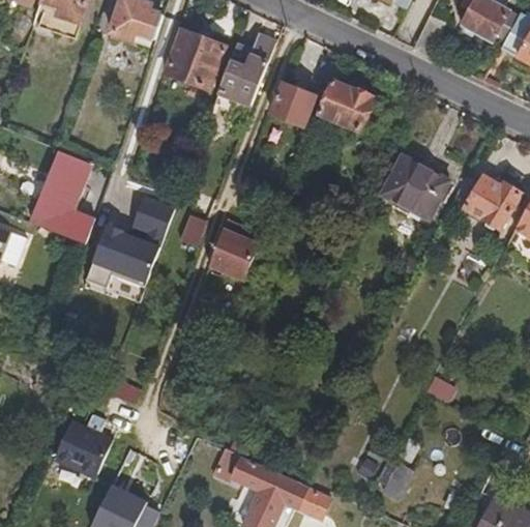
[(74,38),(86,0),(41,0),(43,1),(35,24),(74,38)]
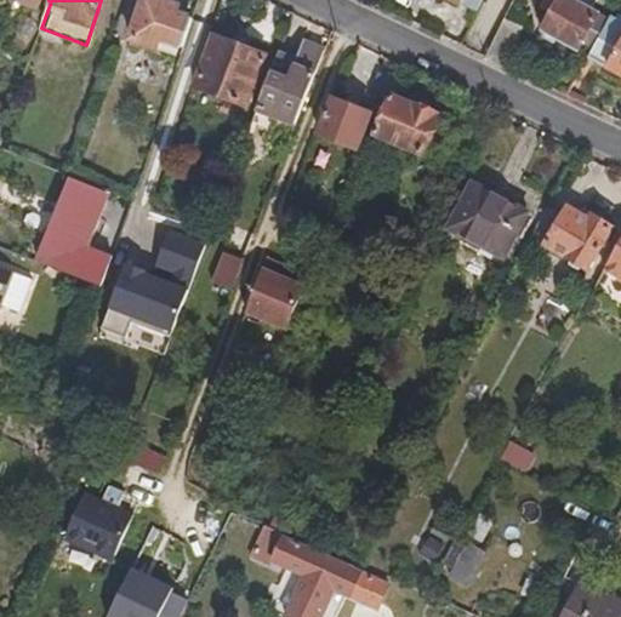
[(178,56),(192,16),(176,11),(178,3),(171,0),(141,0),(127,36),(155,45),(154,47),(178,56)]
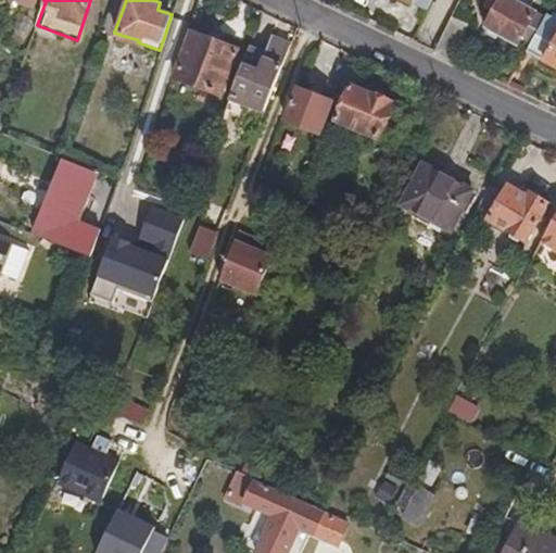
[(405,0),(424,10),(428,0),(405,0)]
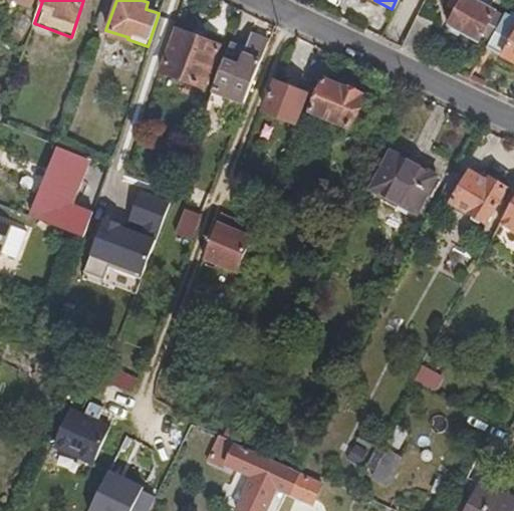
[(501,13),(503,10),(489,3),(483,0),(452,0),(457,3),(446,23),(476,40),(481,33),(488,37),(501,13)]
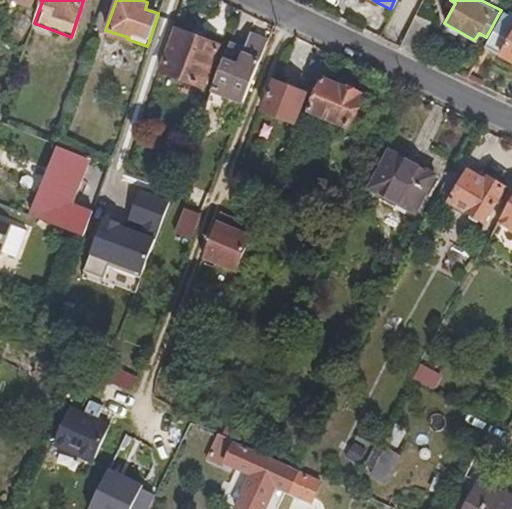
[(415,53),(431,20),(413,12),(397,44),(415,53)]
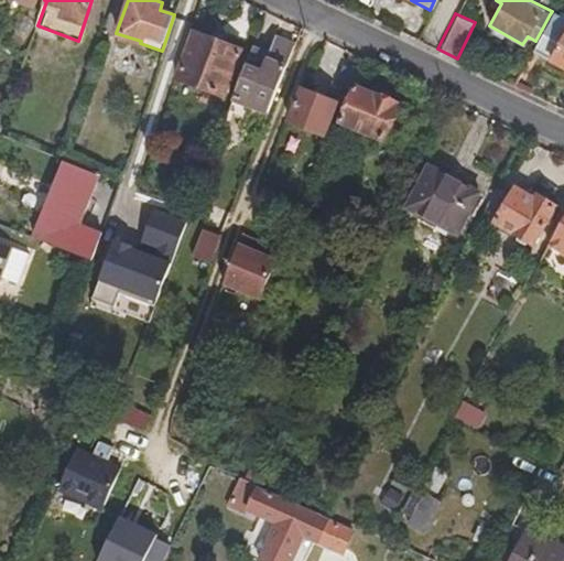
[(563,66),(563,22),(550,14),(535,41),(531,49),(563,66)]
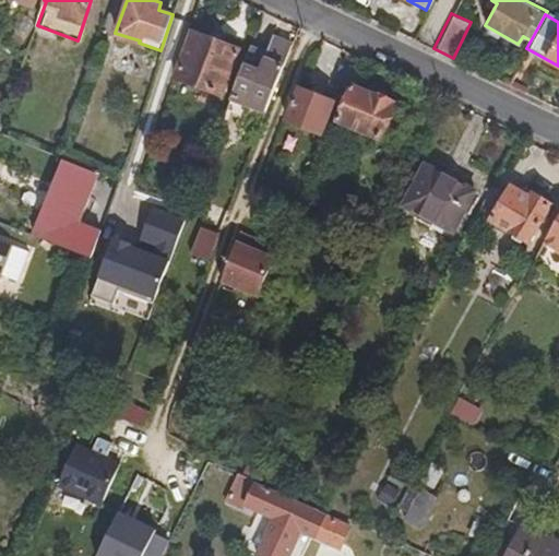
[(219,92),(237,47),(193,30),(175,74),(219,92)]
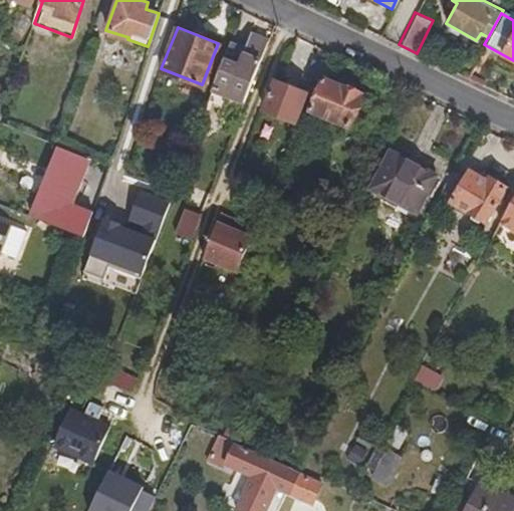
[(243,99),(266,40),(252,34),(248,43),(231,37),(212,88),(243,100),(243,99)]
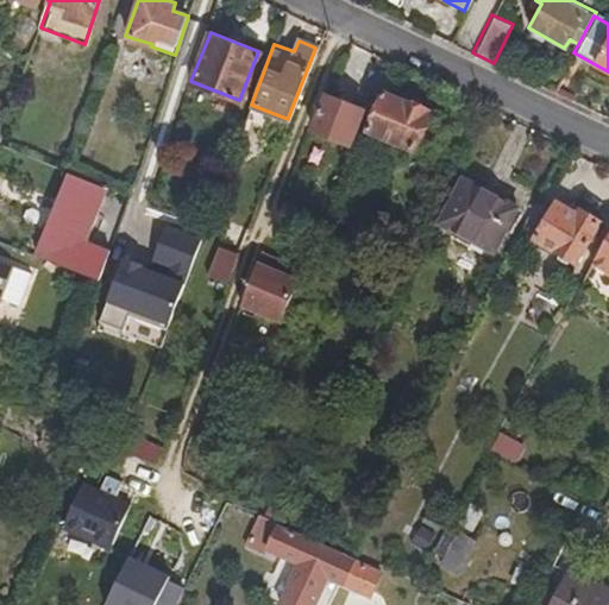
[(410,149),(427,107),(383,89),(377,104),(370,123),(366,130),(410,149)]
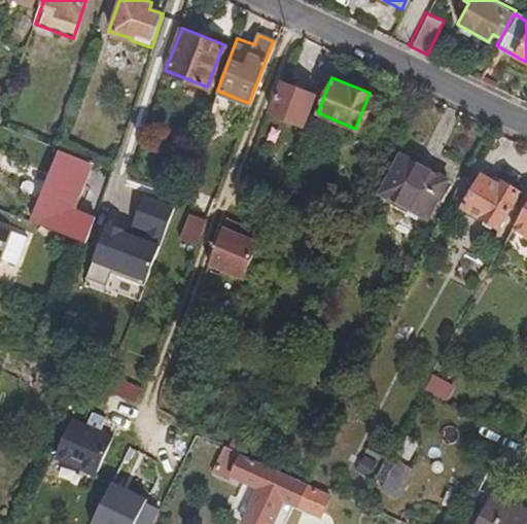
[(312,102),(315,94),(281,80),(279,83),(277,82),(267,109),(308,125),(316,105),(312,102)]
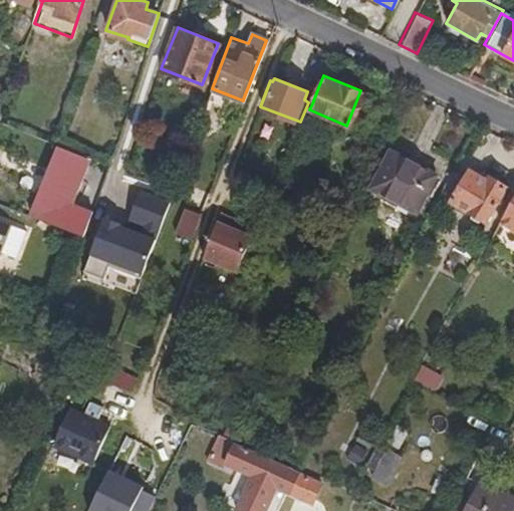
[(238,115),(243,100),(212,88),(206,103),(238,115)]
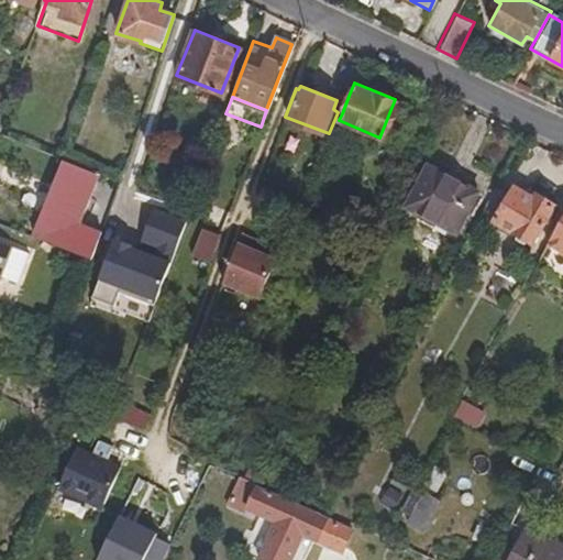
[(78,220),(96,175),(62,162),(47,198),(62,205),(57,216),(43,210),(33,235),(67,249),(78,220)]
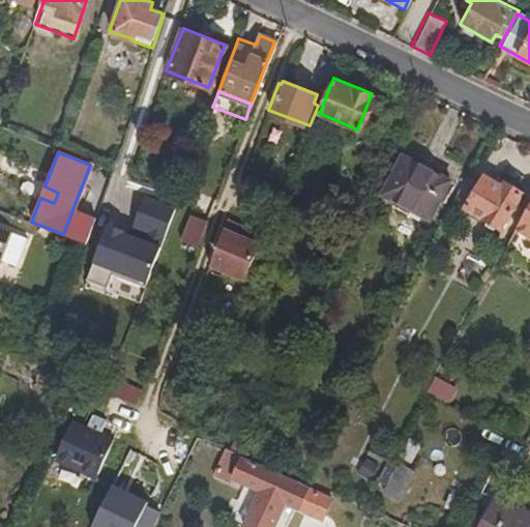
[(425,218),(446,179),(401,153),(379,193),(425,218)]
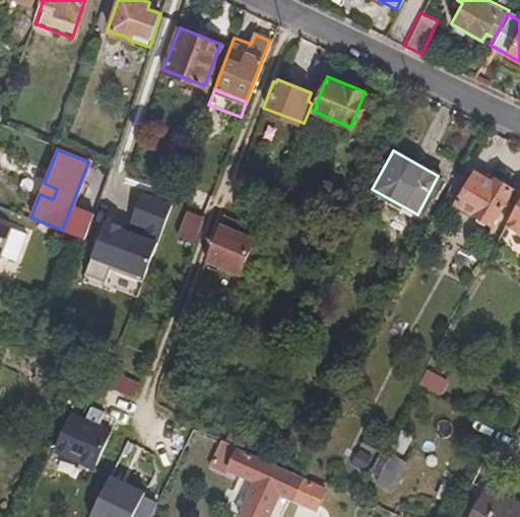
[(489,222),(510,187),(494,177),(491,181),(472,171),(468,178),(455,169),(442,195),(489,222)]
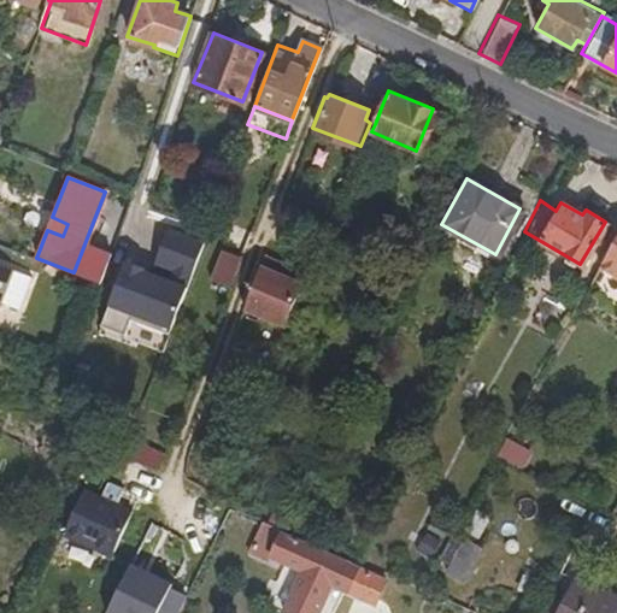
[(63,236),(68,224),(52,217),(47,230),(63,236)]
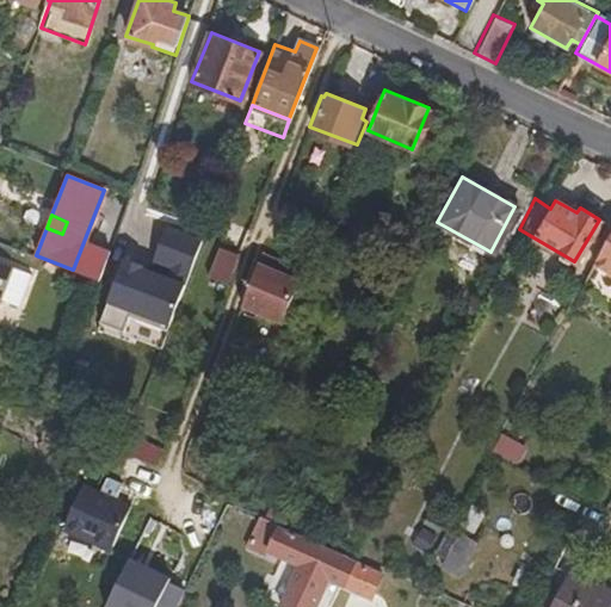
[(141,262),(122,255),(98,321),(122,329),(128,314),(166,329),(201,237),(165,224),(153,258),(171,265),(167,276),(140,267),(141,262)]
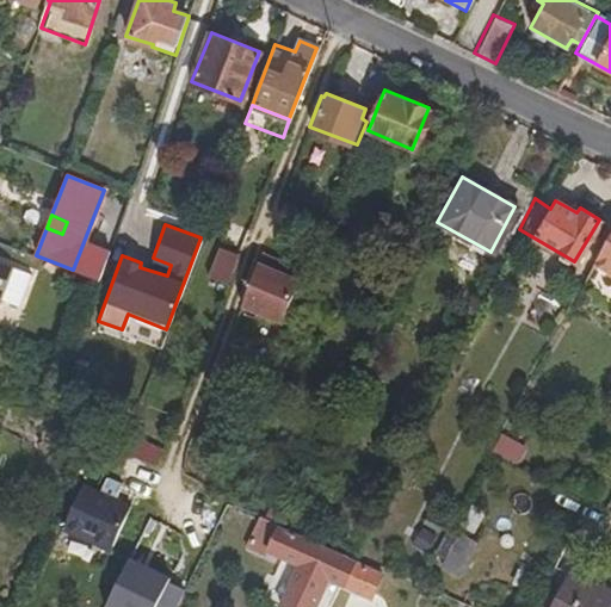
[(610,274),(610,229),(592,264),(610,274)]
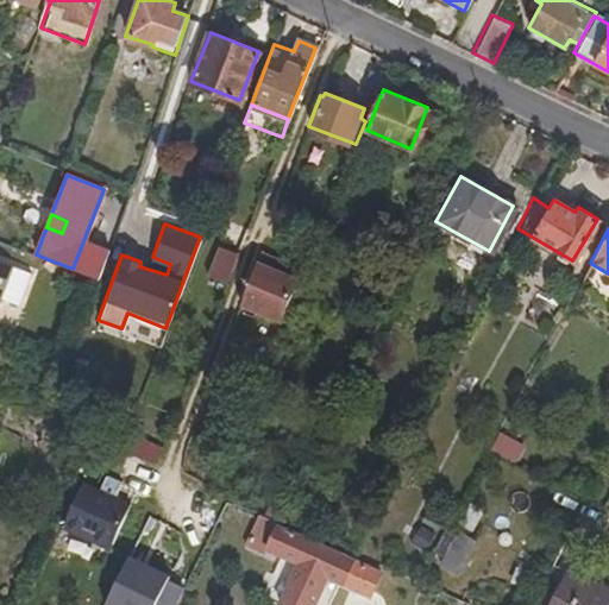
[(98,278),(108,246),(85,238),(73,269),(98,278)]
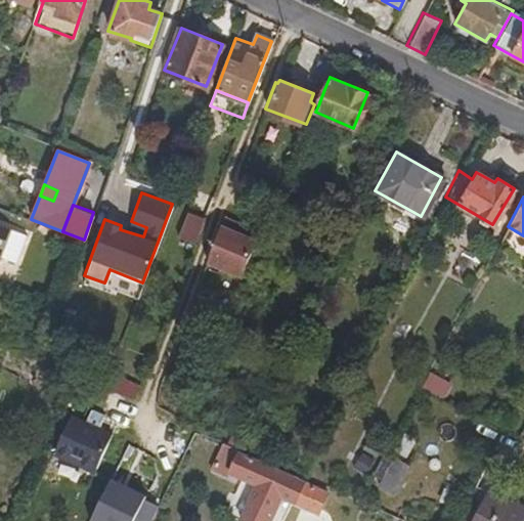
[(204,216),(188,211),(179,236),(193,243),(204,216)]
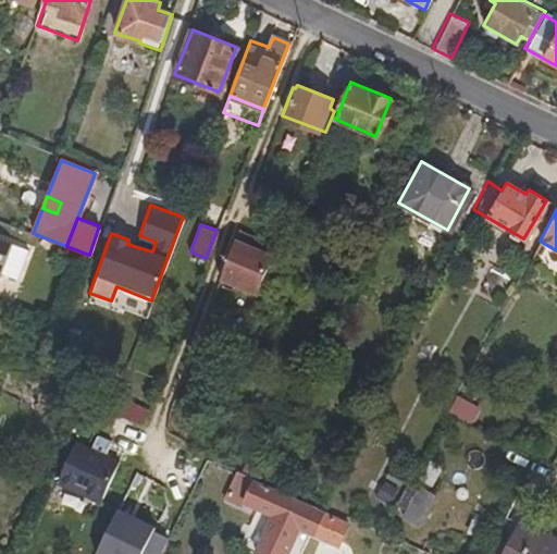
[(252,237),(237,232),(219,280),(257,295),(272,256),(260,251),(248,247),(250,243),(252,237)]
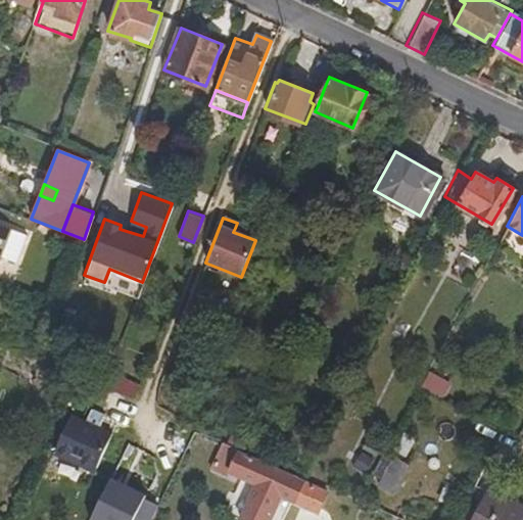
[(0,255),(16,263),(27,235),(0,224),(0,255)]
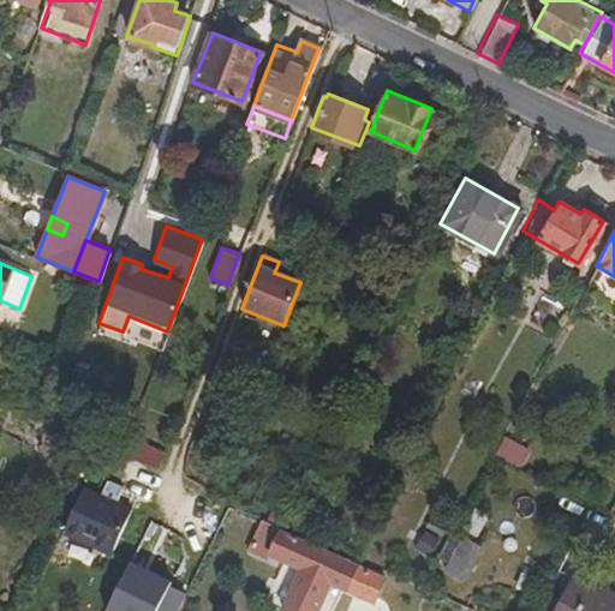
[(290,273),(276,268),(274,273),(287,277),(290,273)]
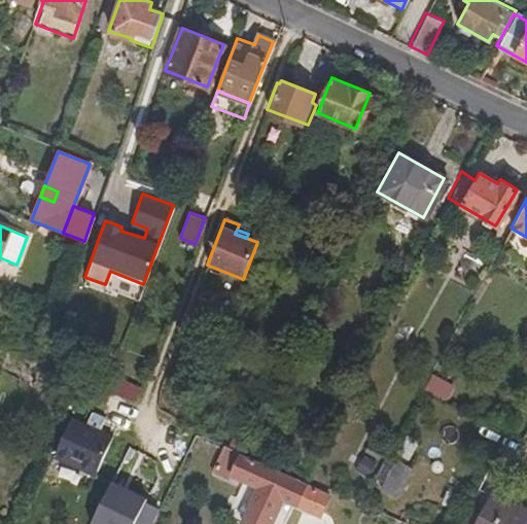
[(443,400),(451,383),(429,372),(420,388),(443,400)]
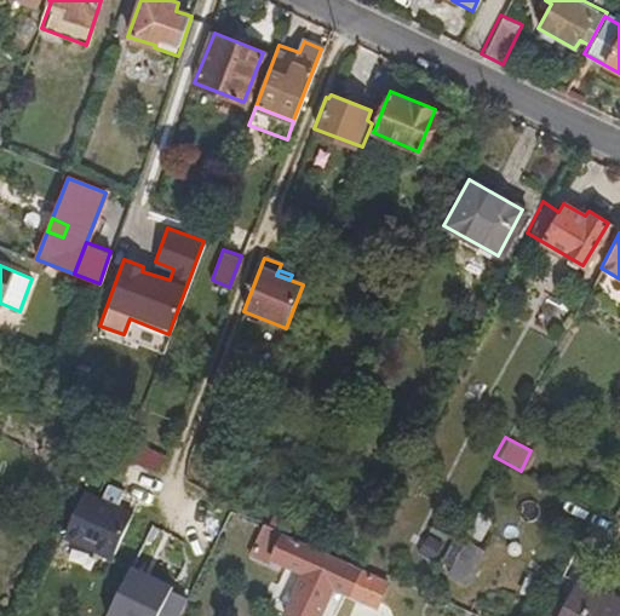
[(158,472),(166,453),(130,438),(124,455),(158,472)]
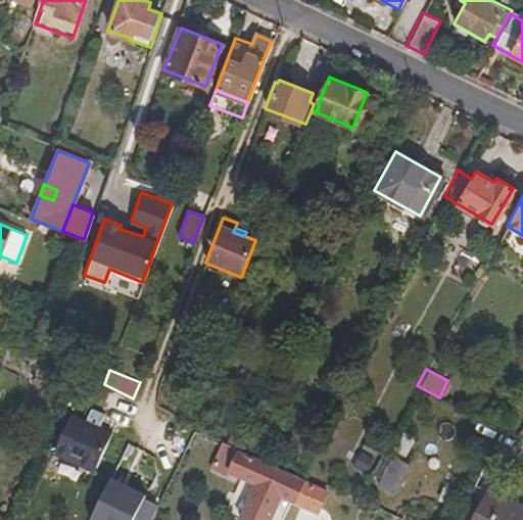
[(69,413),(53,451),(94,468),(110,431),(69,413)]
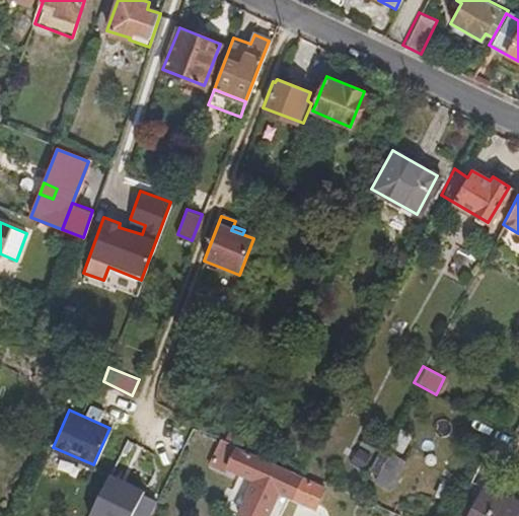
[(360,469),(370,453),(359,446),(348,461),(360,469)]
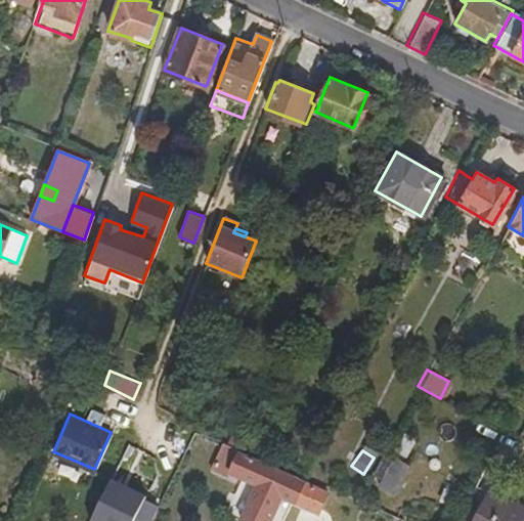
[(370,474),(381,479),(392,457),(383,451),(370,474)]
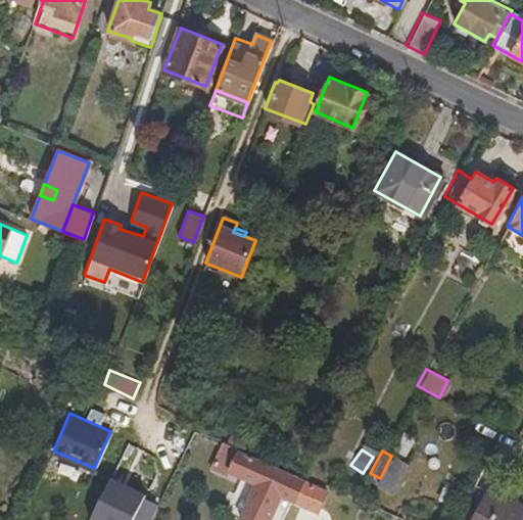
[(239,519),(268,519),(279,495),(316,511),(325,489),(237,452),(228,474),(253,484),(238,519),(239,519)]
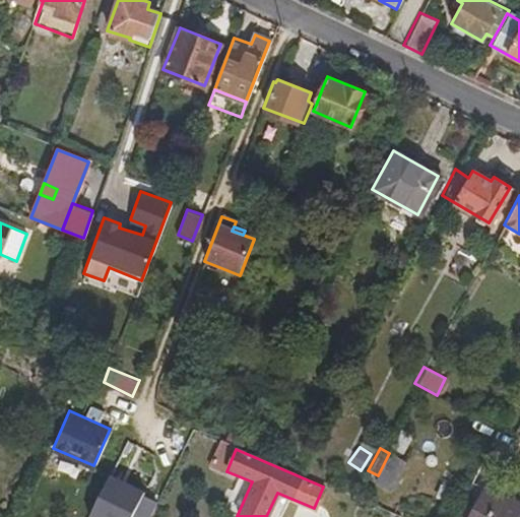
[(388,491),(405,458),(390,451),(389,453),(378,475),(374,482),(388,491)]
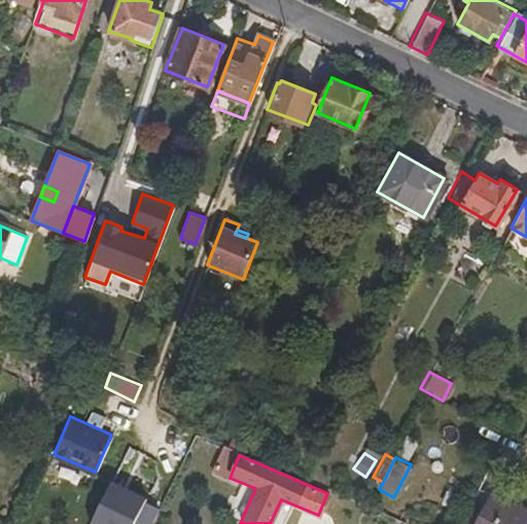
[(133,523),(146,499),(110,482),(89,523),(133,523)]
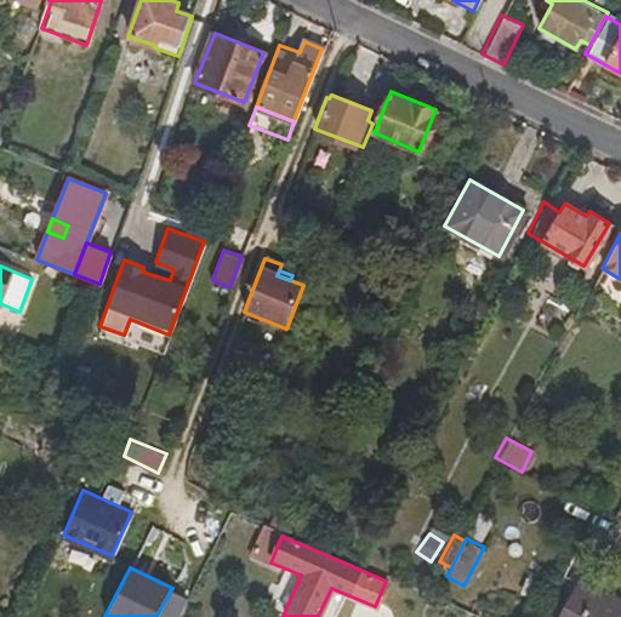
[(620,616),(620,603),(577,581),(559,616),(620,616)]
